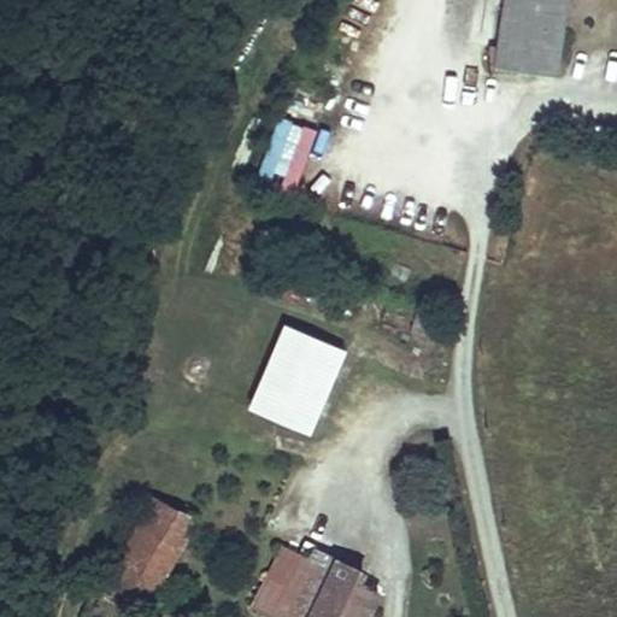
[(616,0),(505,0),(495,66),(556,77),(566,0),(616,0)]
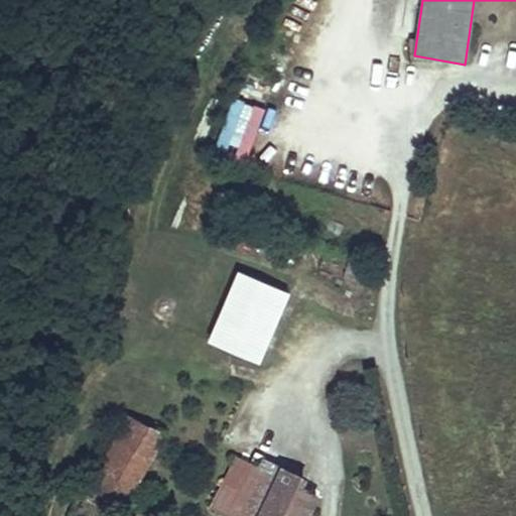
[(246,162),(266,110),(238,100),(218,151),(246,162)]
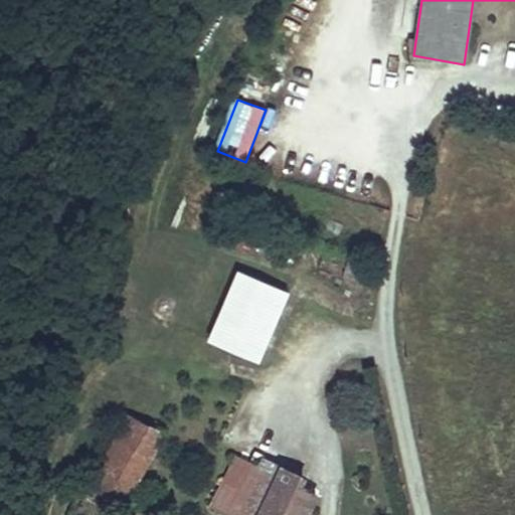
[(236,273),(211,338),(263,358),(288,293),(236,273)]
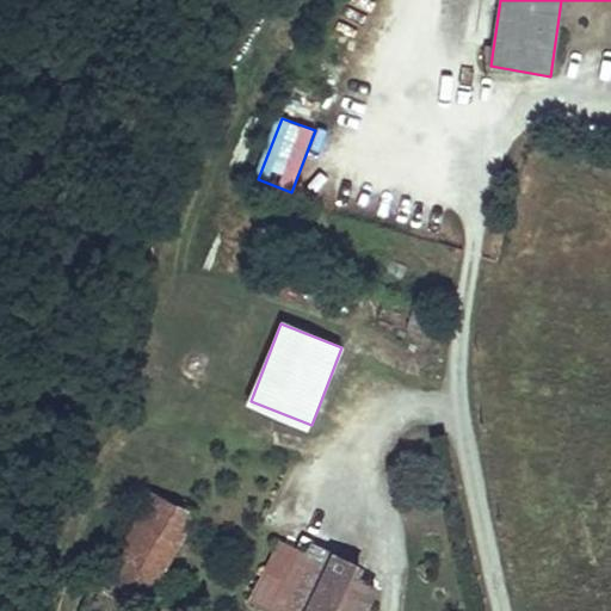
[(150,495),(104,580),(125,592),(170,504),(150,495)]
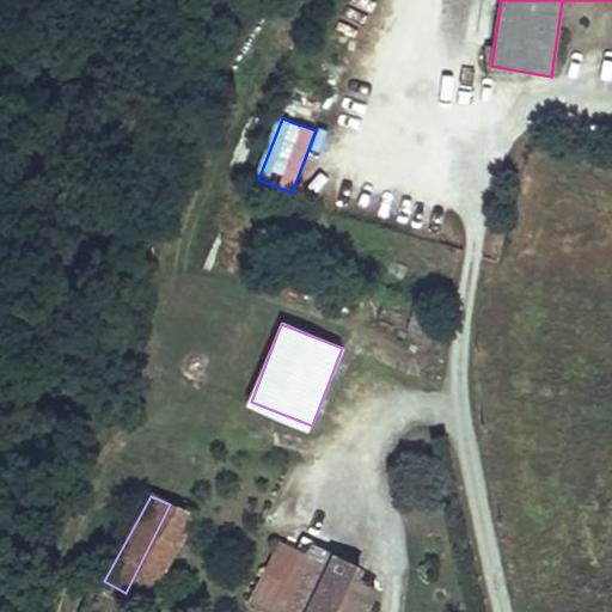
[(170,505),(126,593),(146,604),(193,519),(170,505)]
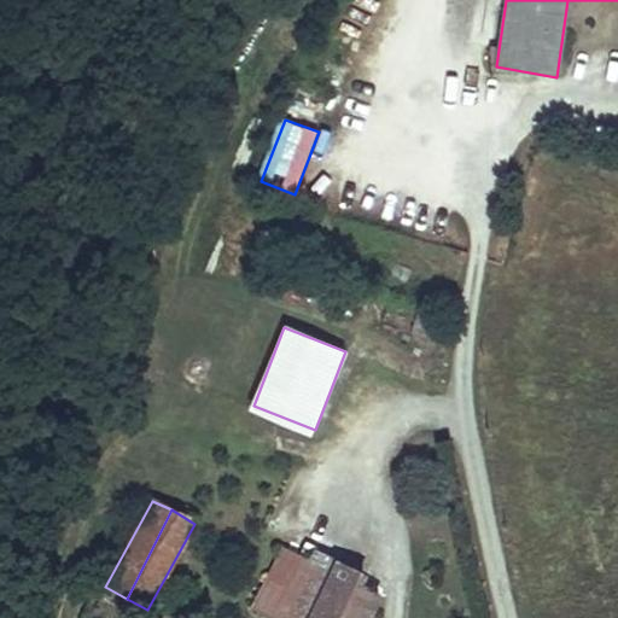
[(283,548),(252,607),(274,617),(368,617),(379,595),(283,548)]
